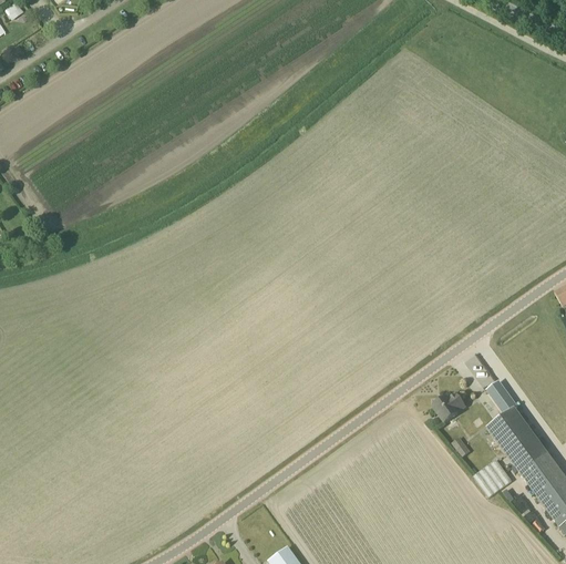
[(16,0),(2,9),(9,19),(23,10),(16,0)]
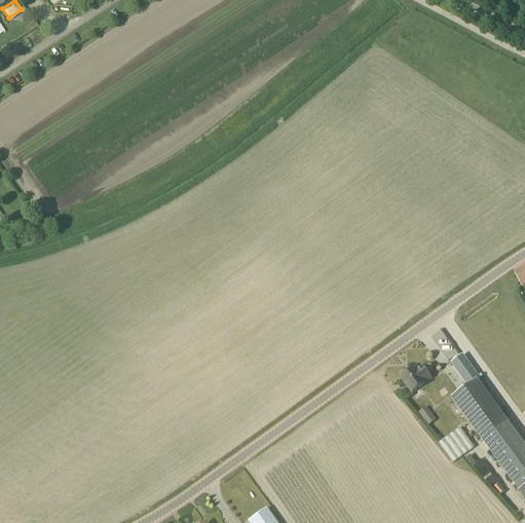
[(524,262),(514,269),(520,279),(522,283),(524,281),(524,262)]
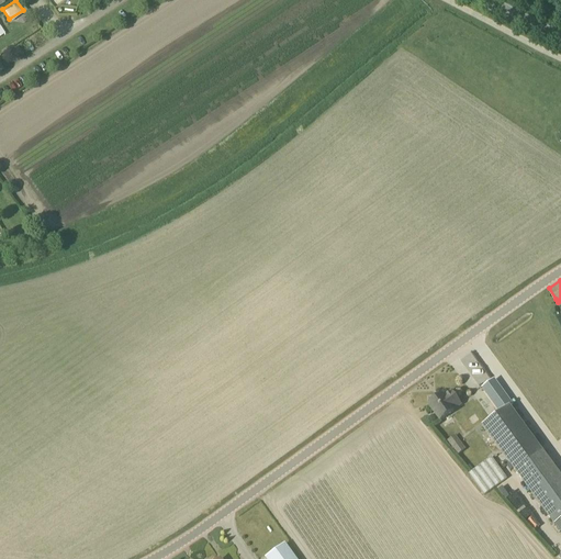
[(500,407),(512,400),(493,373),(481,382),(500,407)]
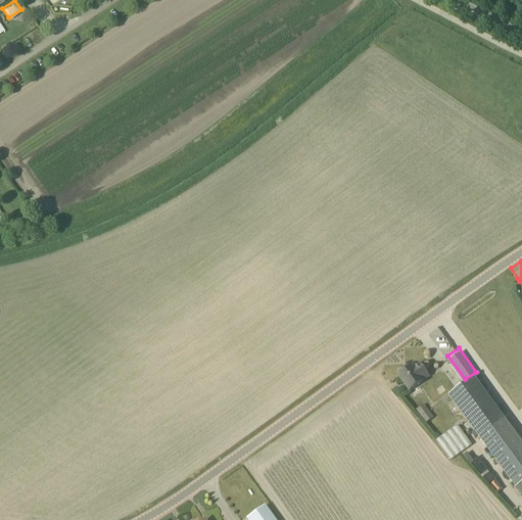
[(429,374),(419,362),(412,367),(410,365),(397,374),(409,389),(422,380),(422,379),(429,374)]
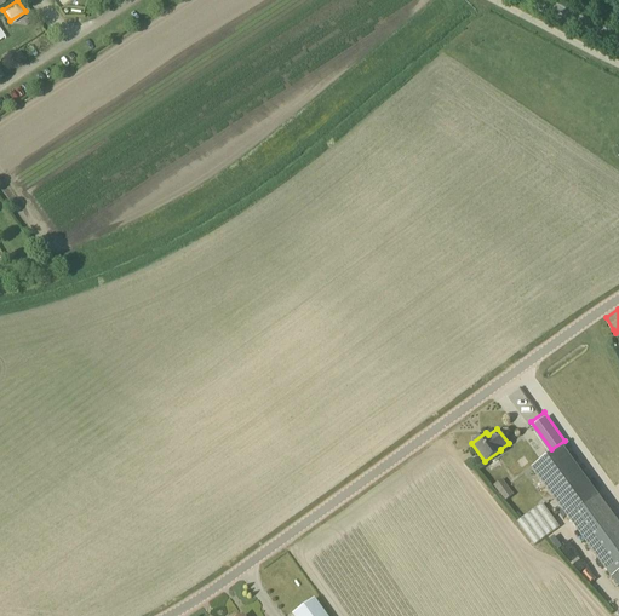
[(568,517),(599,495),(561,444),(531,466),(568,517)]
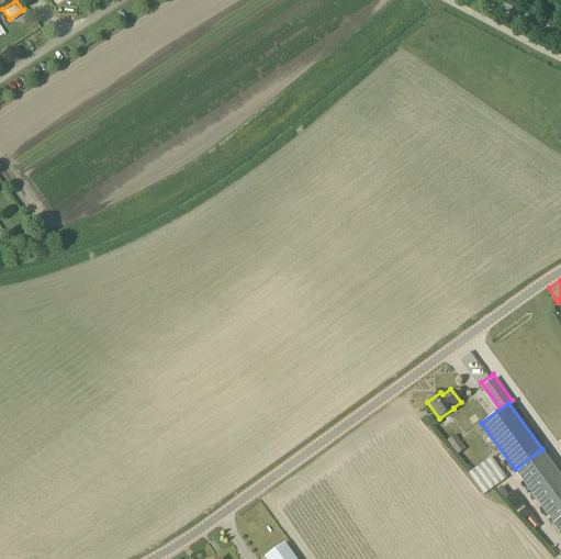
[(446,438),(448,440),(457,453),(464,447),(453,433),(446,438)]
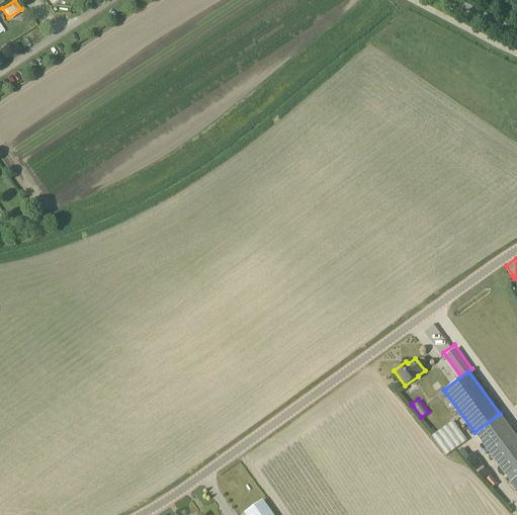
[(516,437),(500,414),(475,432),(510,482),(516,476),(516,437)]
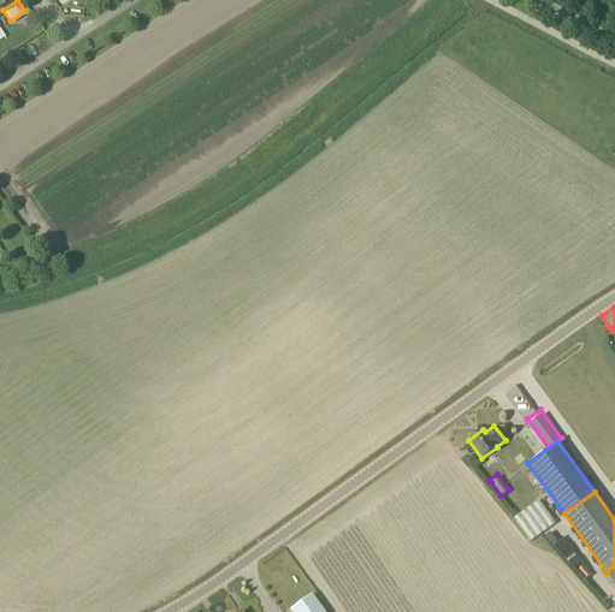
[(525,506),(526,506),(513,516),(530,539),(543,530),(555,521),(538,497),(525,506)]
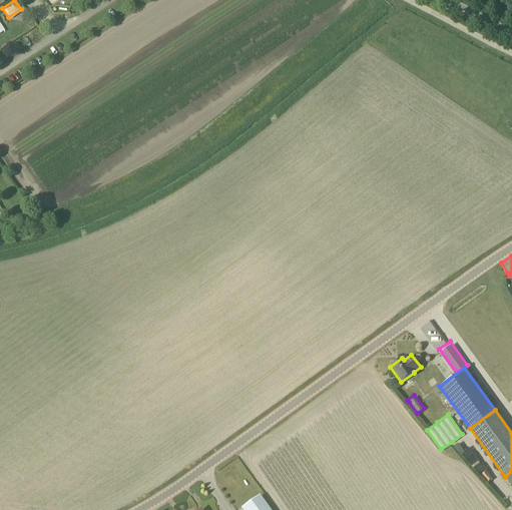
[(241,509),(271,509),(260,493),(240,507),(241,509)]
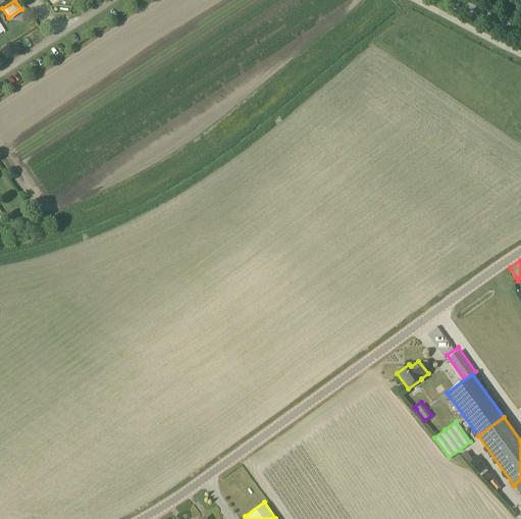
All buildings are outlined.
